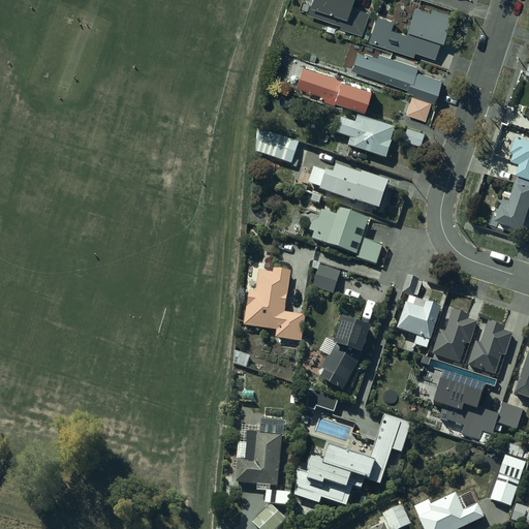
[(368,12),(347,5),(349,0),(309,0),(308,5),(309,5),(306,13),(340,25),(339,28),(361,34),(368,12)]
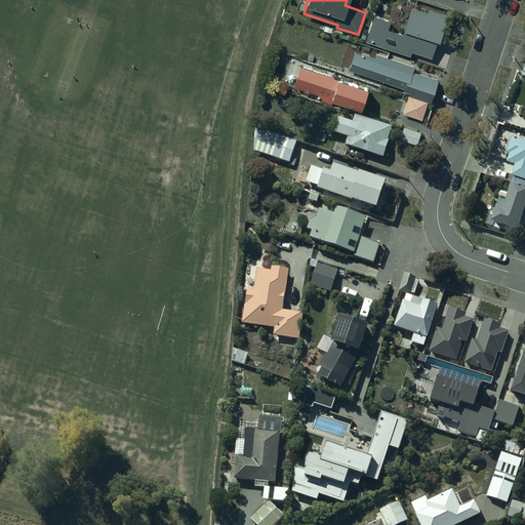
[(381,29),(385,22),(369,16),(363,34),(361,33),(359,39),(362,41),(362,42),(405,58),(408,51),(428,59),(444,15),(425,8),(422,14),(406,8),(396,34),(381,29)]
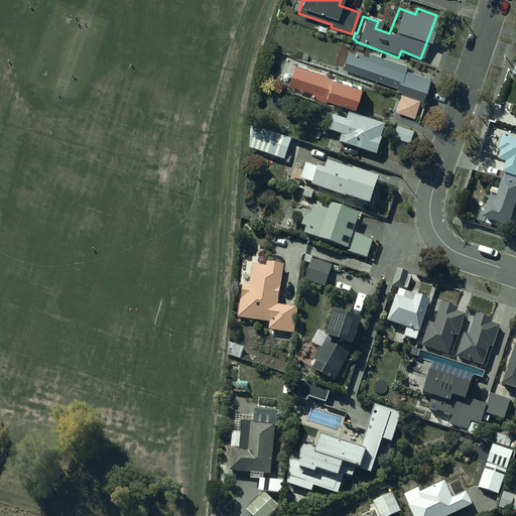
[(412,119),(426,79),(402,71),(404,66),(366,53),(365,56),(353,52),(352,54),(345,52),(339,70),(392,88),(391,90),(399,93),(392,112),(412,119)]
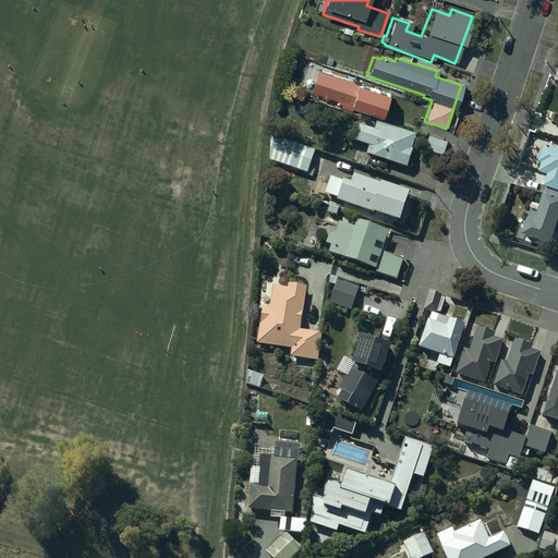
[(360,82),(324,68),(315,89),(327,94),(326,97),(351,107),(352,105),(381,116),(390,94),(360,83),(360,82)]
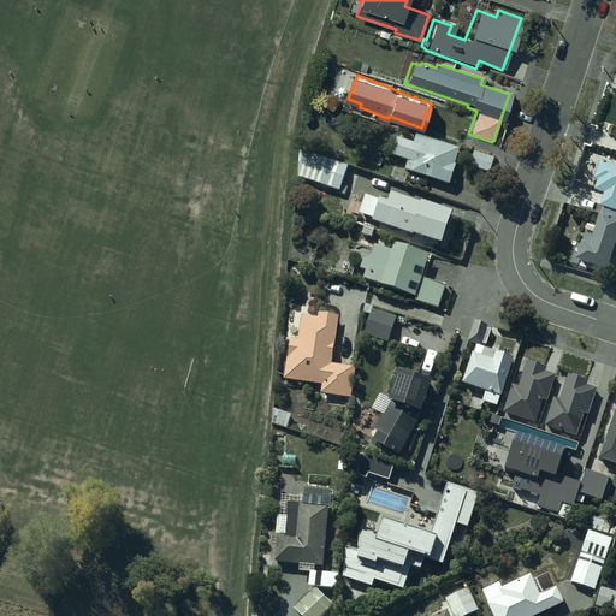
[(457,154),(410,138),(408,147),(392,141),(386,158),(403,164),(401,173),(446,188),(457,154)]
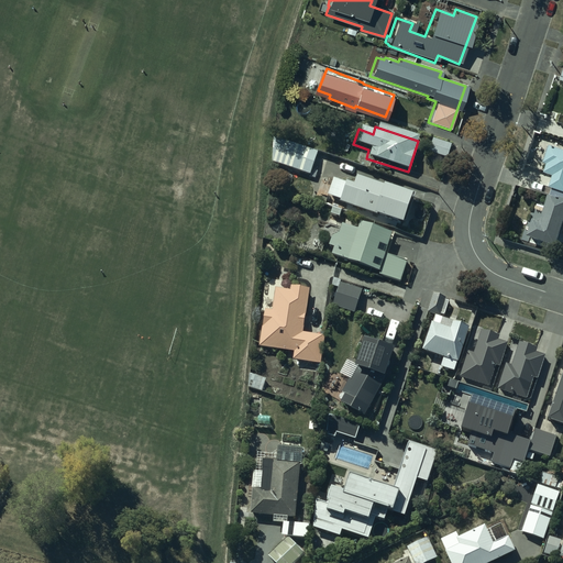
[(449,146),(430,141),(426,154),(444,161),(449,146)]
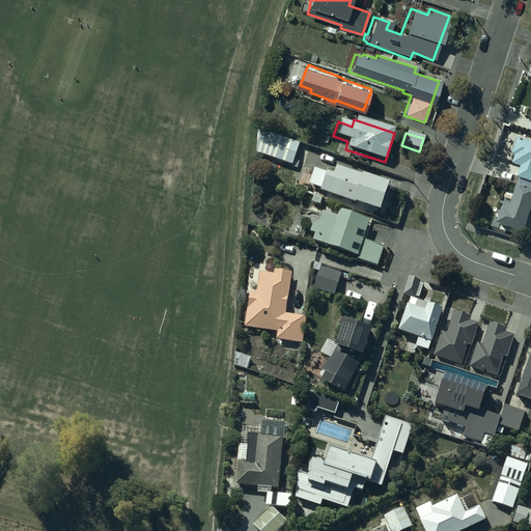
[(294,167),(301,146),(268,134),(259,156),(294,167)]
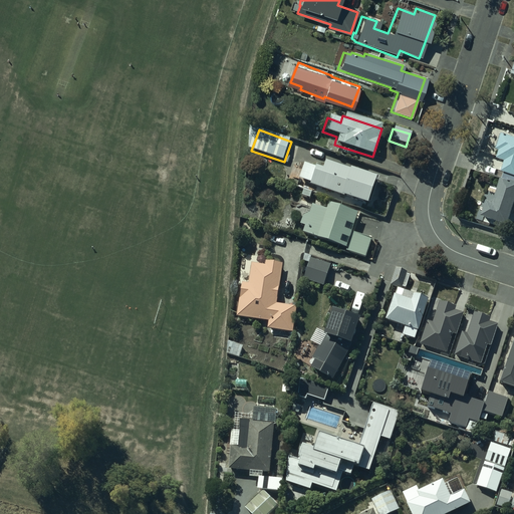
[(500,182),(513,185),(513,140),(499,136),(493,153),(496,154),(494,161),(501,163),(498,174),(502,175),(500,182)]
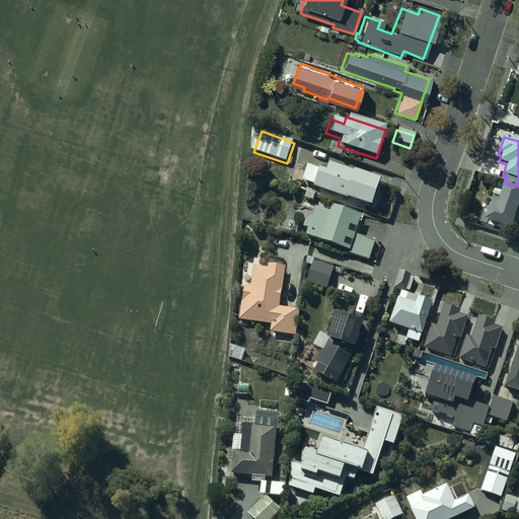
[(374,213),(385,183),(329,163),(326,172),(309,166),(303,184),(348,201),(347,203),(374,213)]
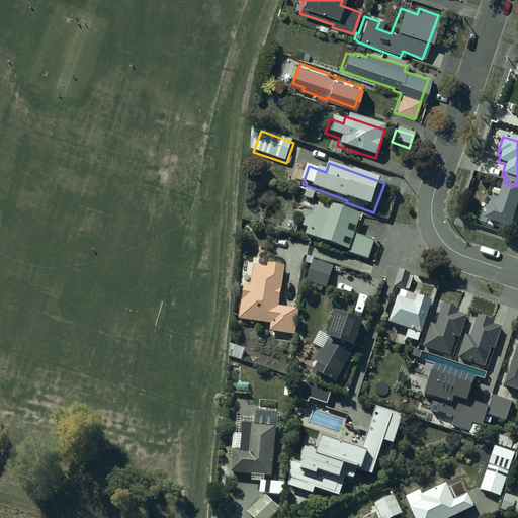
[(517,198),(517,186),(504,183),(501,182),(493,207),(487,204),(482,221),(508,230),(517,198)]
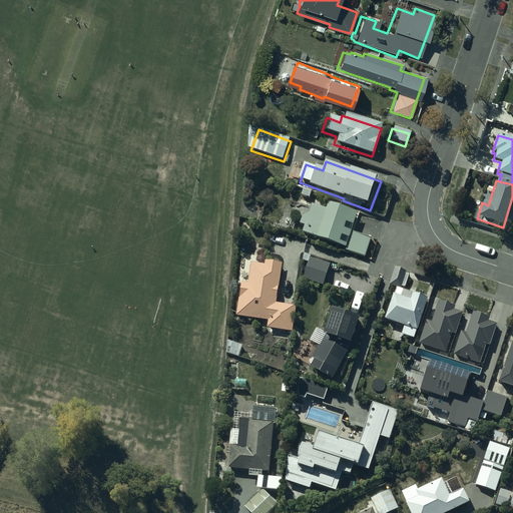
[(365,259),(371,238),(353,232),(359,215),(330,205),(328,213),(313,207),(310,215),(304,218),(300,227),(306,229),(303,236),(365,259)]
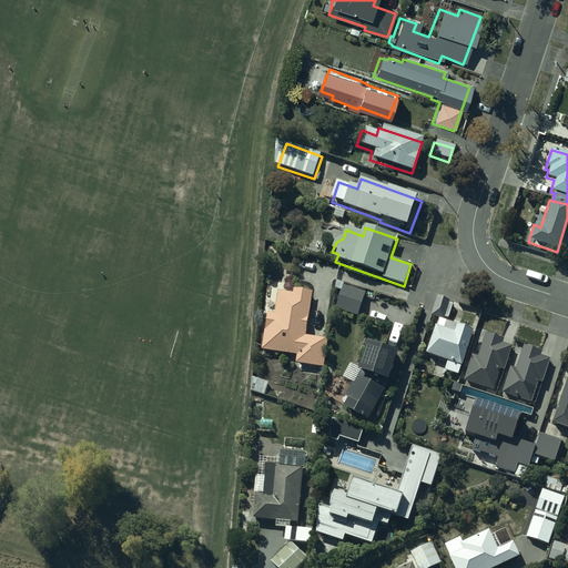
[(366,291),(344,283),(337,305),(358,313),(366,291)]
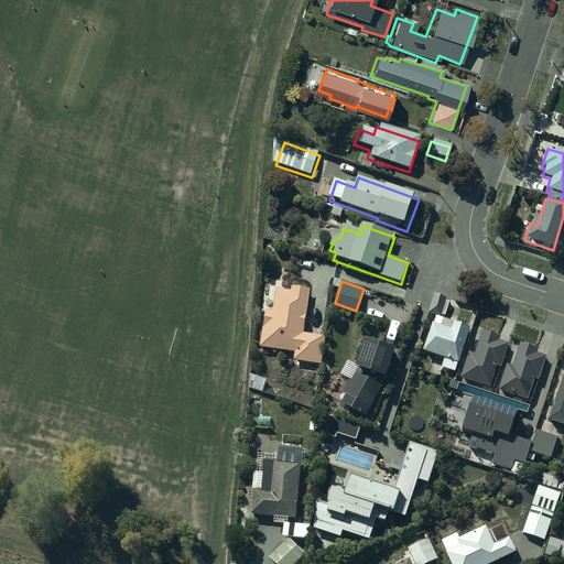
[(304,331),(310,286),(291,284),(291,289),(277,286),(273,308),(267,307),(261,344),(295,349),(294,358),(323,361),(326,334),(304,331)]
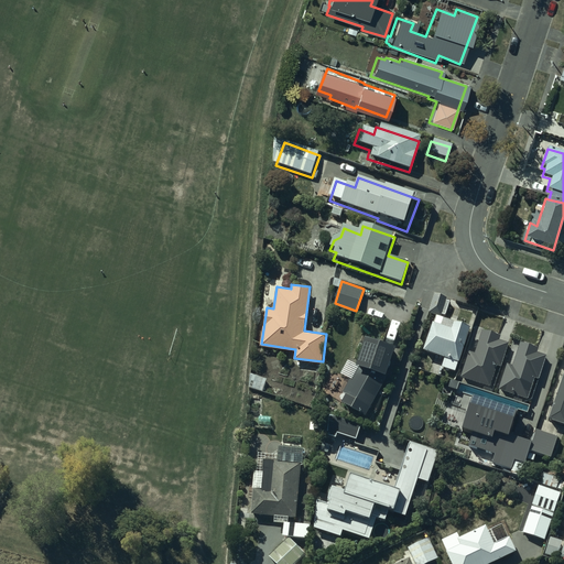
[(446,296),(435,293),(430,310),(441,314),(446,296)]
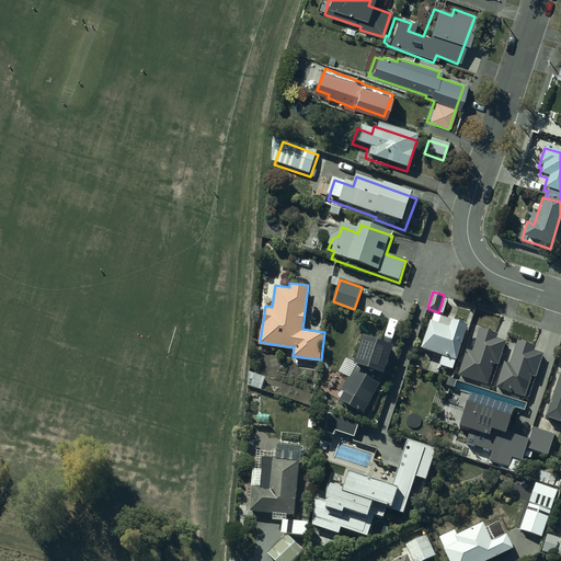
[(454,369),(469,323),(434,312),(423,345),(444,352),(439,364),(454,369)]
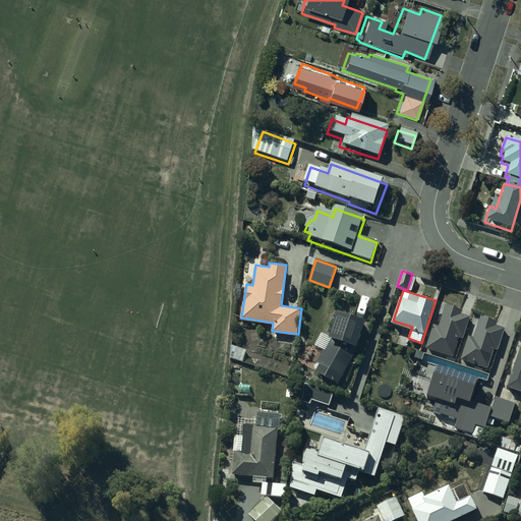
[(462,337),(469,315),(461,312),(462,308),(446,303),(440,324),(433,323),(425,347),(452,355),(458,335),(462,337)]
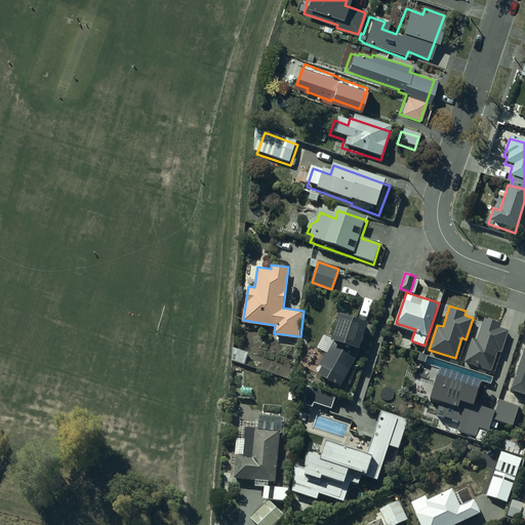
[(368,321),(340,313),(333,338),(320,364),(323,367),(319,374),(339,386),(358,352),(368,321)]
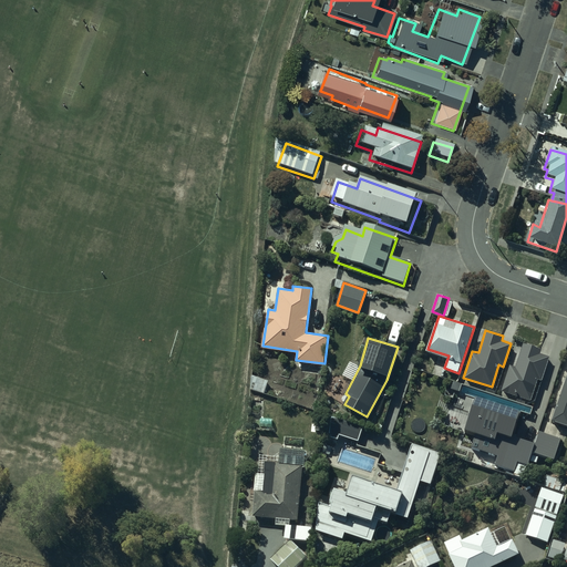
[(539,352),(540,349),(523,343),(516,366),(509,364),(502,390),(531,400),(538,379),(542,380),(549,356),(539,352)]
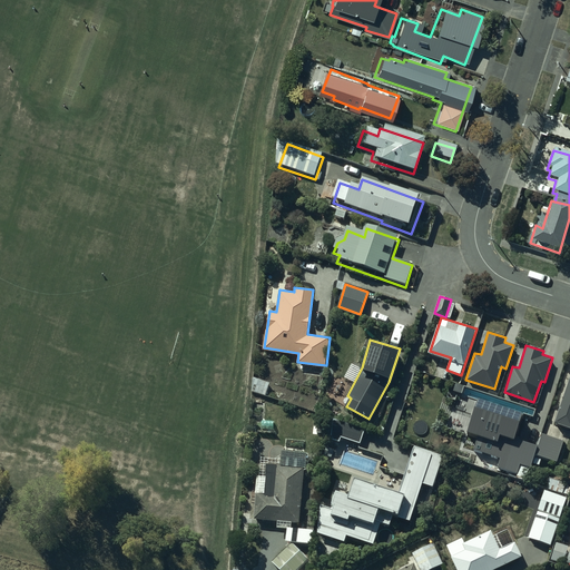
[(256,374),(249,392),(315,414),(327,377),(286,364),(281,382),(256,374)]
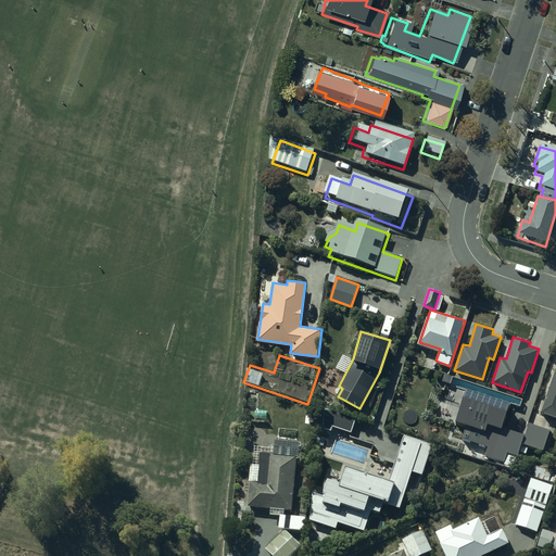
[(555,366),(541,411),(555,415),(555,366)]
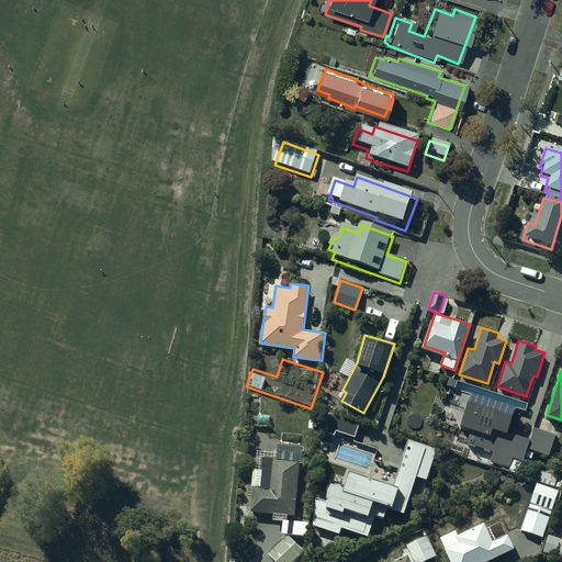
[(517,405),(471,390),(459,426),(472,429),(468,442),(494,451),(490,463),(517,472),(528,438),(508,431),(517,405)]
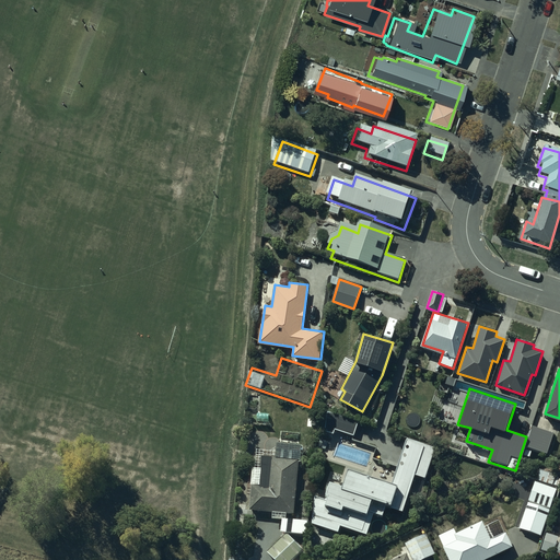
[(353,434),(357,421),(329,415),(324,431),(334,434),(335,430),(353,434)]
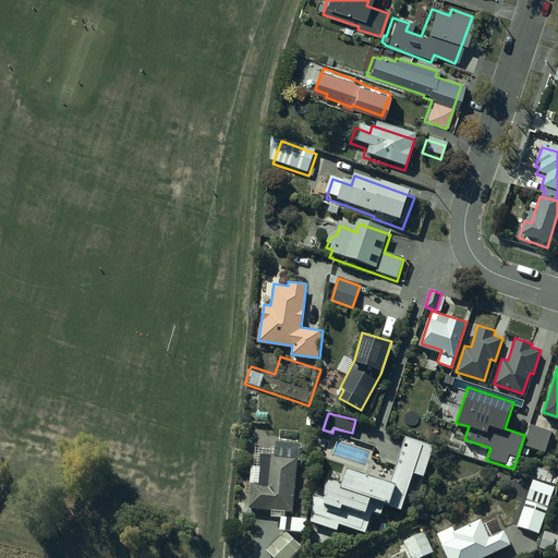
[(545,451),(552,432),(531,424),(524,445),(545,451)]
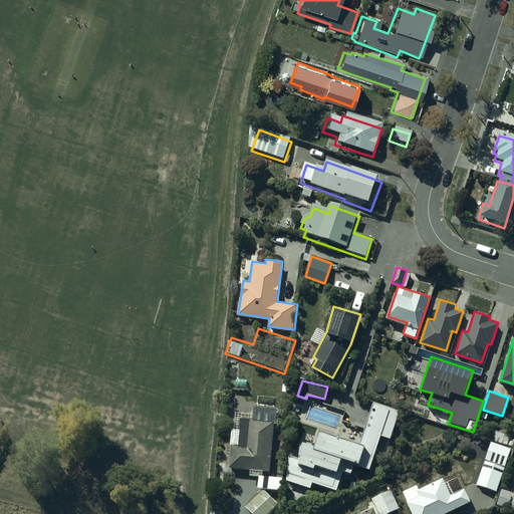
[(391,437),(399,410),(373,402),(360,443),(321,431),(316,447),(305,443),(300,459),(290,456),(282,482),(312,491),(314,485),(337,492),(344,471),(353,474),(356,464),(370,468),(380,435),(391,437)]
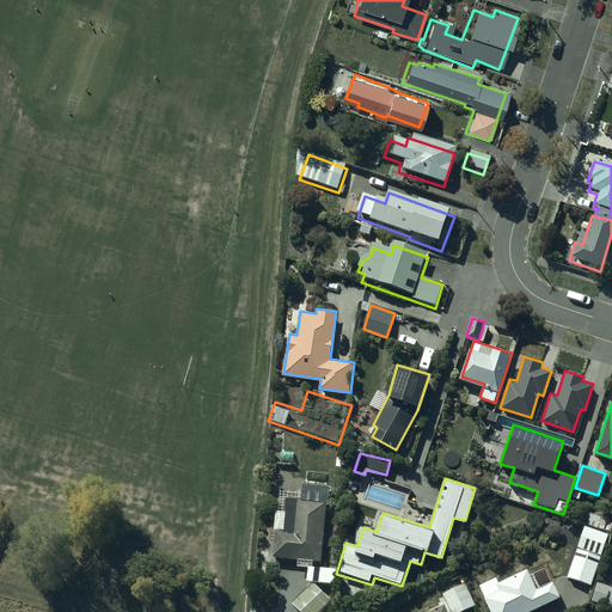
[(325,502),(287,499),(283,530),(275,528),(273,556),(320,560),(325,502)]
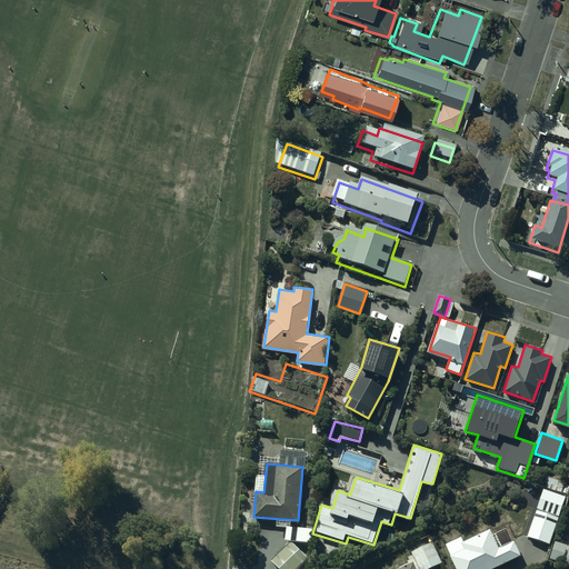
[(565,480),(547,475),(543,486),(560,492),(560,491),(566,493),(568,486),(568,485),(563,483),(565,480)]
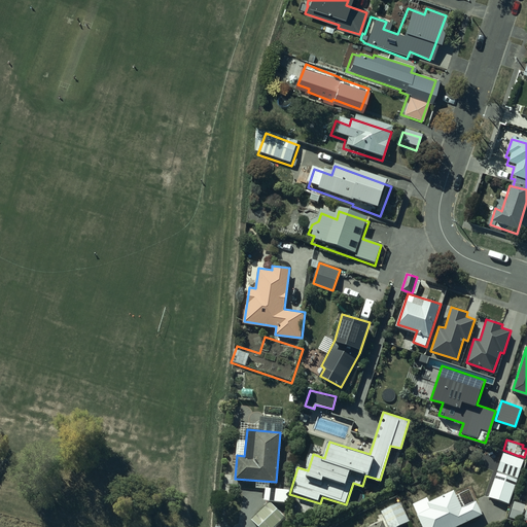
[(524,459),(503,452),(488,496),(508,502),(524,459)]
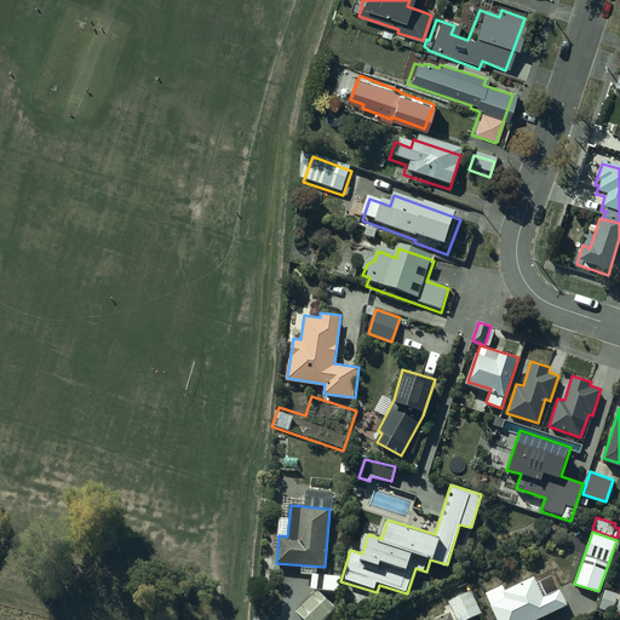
[(339,577),(314,574),(313,589),(314,589),(314,592),(297,612),(303,619),(325,619),(337,610),(319,590),(338,591),(339,577)]
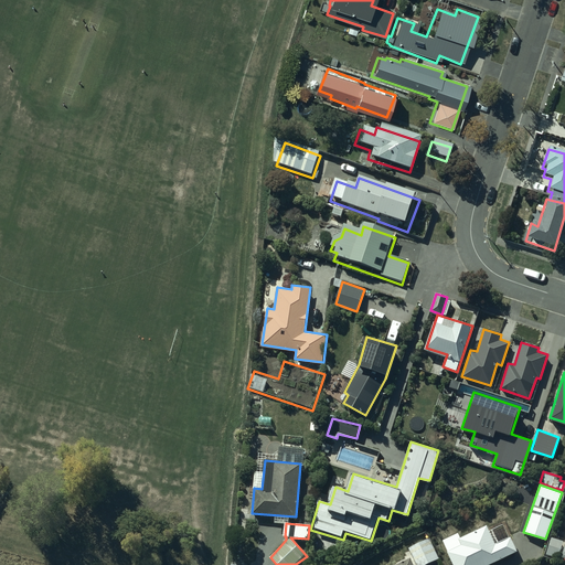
[(487,525),(459,537),(462,545),(448,552),(454,564),(487,564),(518,551),(510,535),(494,542),(487,525)]
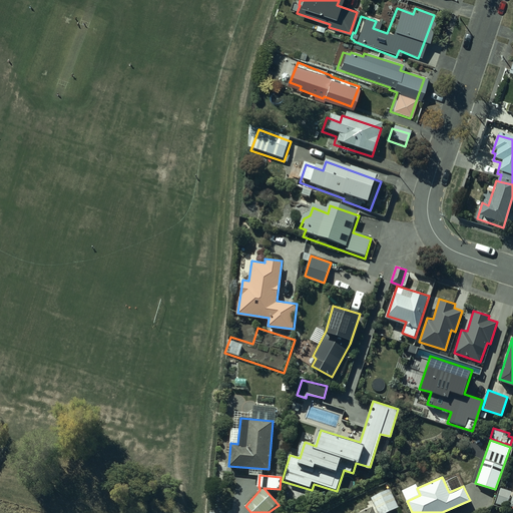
[(390,488),(371,497),(378,512),(383,512),(398,506),(390,488)]
